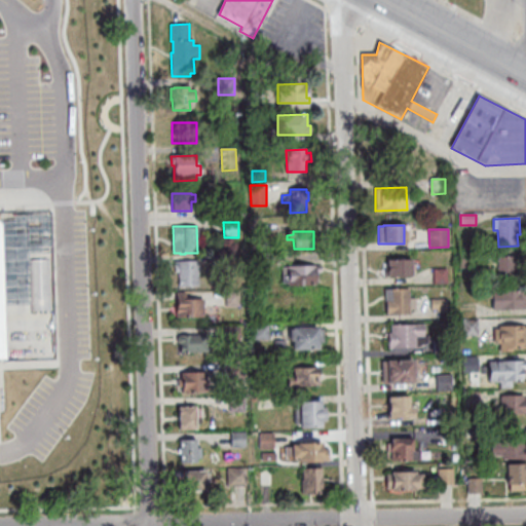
[(215,257),(228,256),(229,271),(215,271),(215,257)]
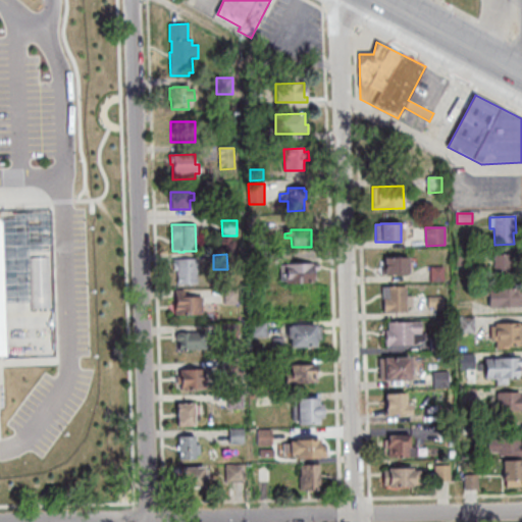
[(493,255),(516,254),(517,278),(494,279),(493,255)]
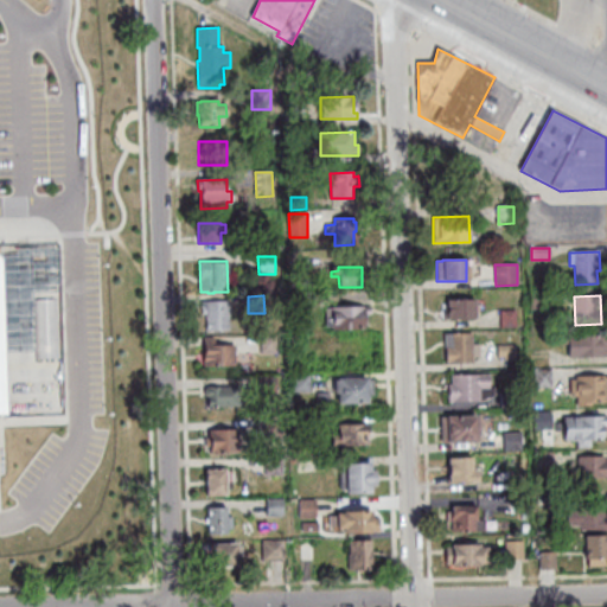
[(34,300),(57,299),(59,358),(37,359),(34,300)]
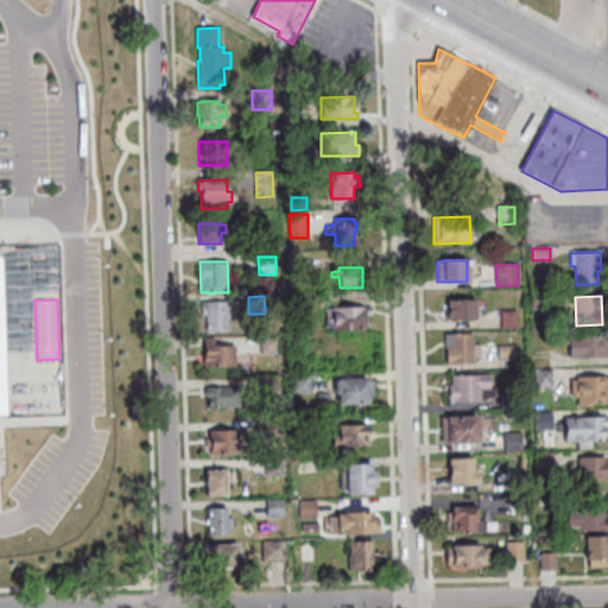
[(447,322),(447,315),(448,315),(448,301),(476,301),(476,322),(447,322)]
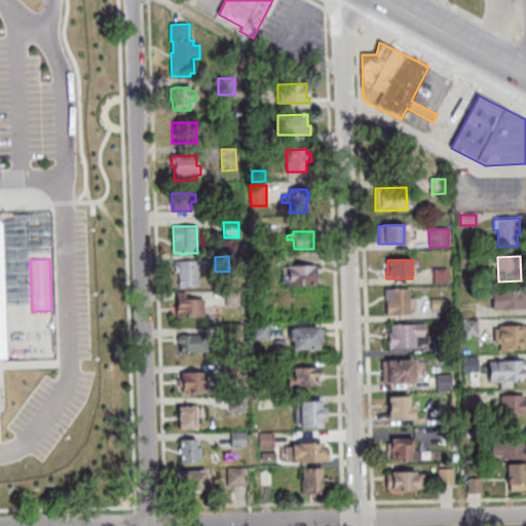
[(198,287),(179,287),(179,273),(176,273),(176,262),(198,262),(198,287)]
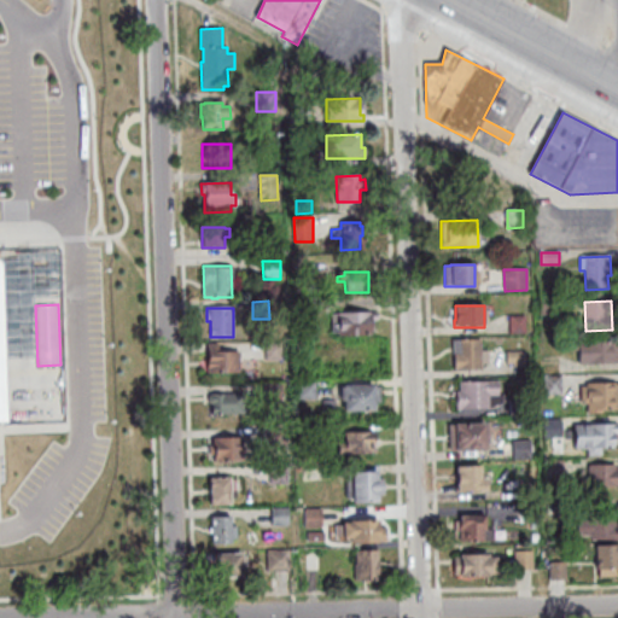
[(338,313),(371,313),(371,336),(359,336),(359,344),(345,344),(345,336),(338,337),(338,332),(332,332),(332,325),(338,325),(338,313)]
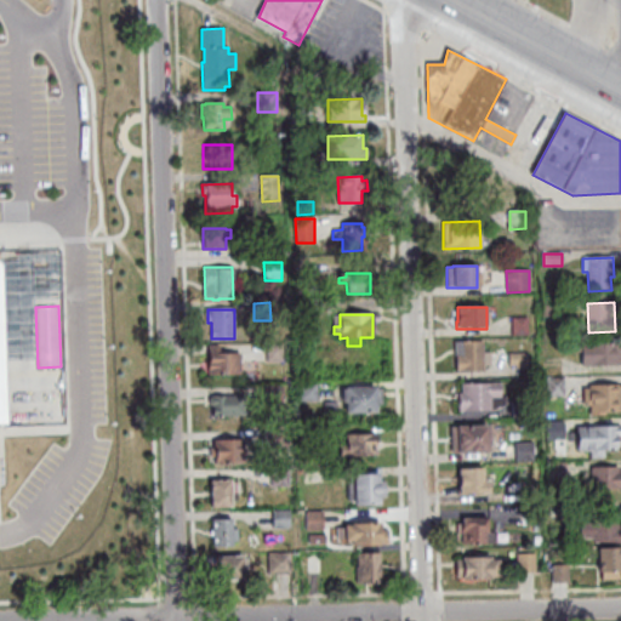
[(512,319),(529,318),(529,336),(513,336),(512,319)]
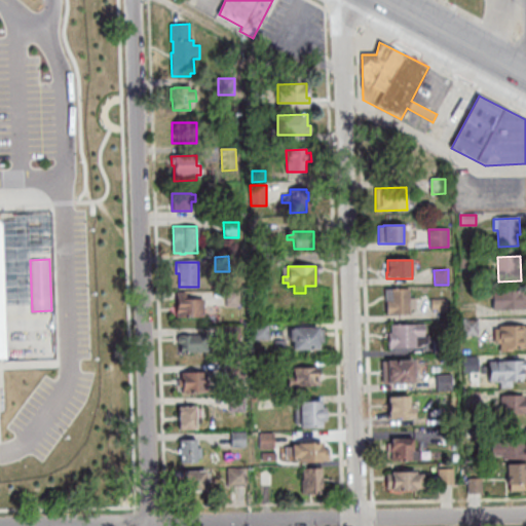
[(386,315),(386,301),(391,301),(391,289),(410,289),(410,299),(416,299),(416,310),(410,310),(410,315),(386,315)]
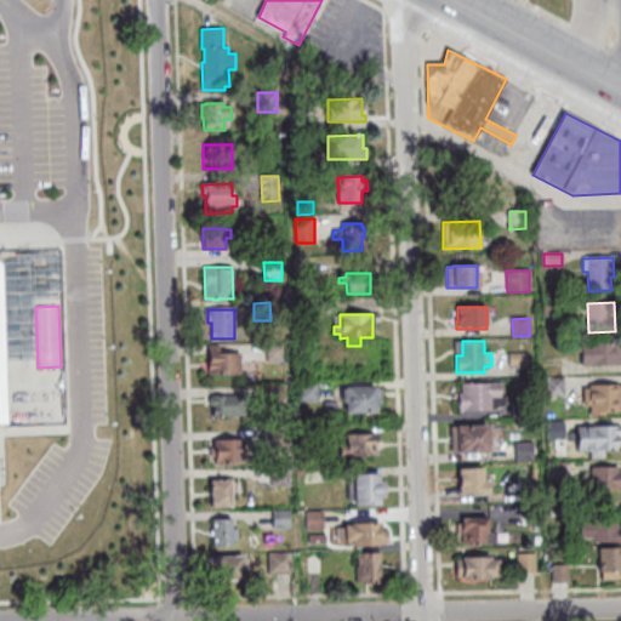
[(581,366),(580,353),(576,353),(576,345),(620,342),(620,371),(607,372),(607,365),(581,366)]
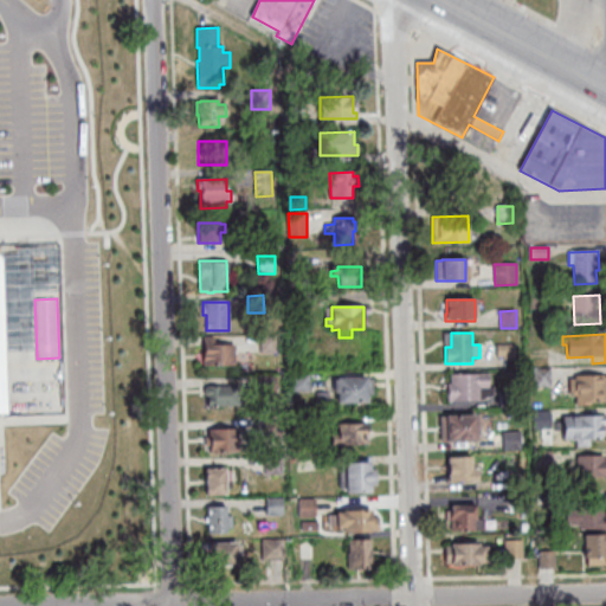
[(260,354),(259,336),(276,336),(277,353),(260,354)]
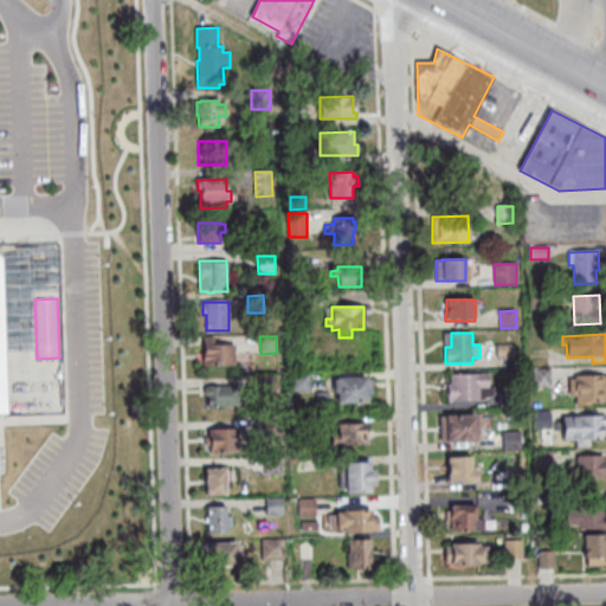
[(496,345),(515,345),(515,359),(496,360),(496,345)]
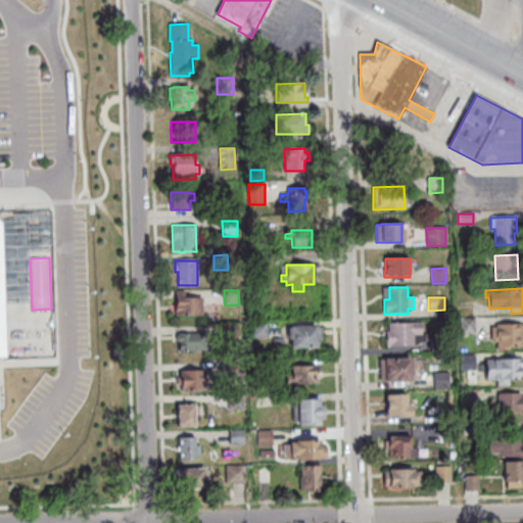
[(174,317),(174,305),(175,304),(175,298),(202,298),(203,316),(174,317)]
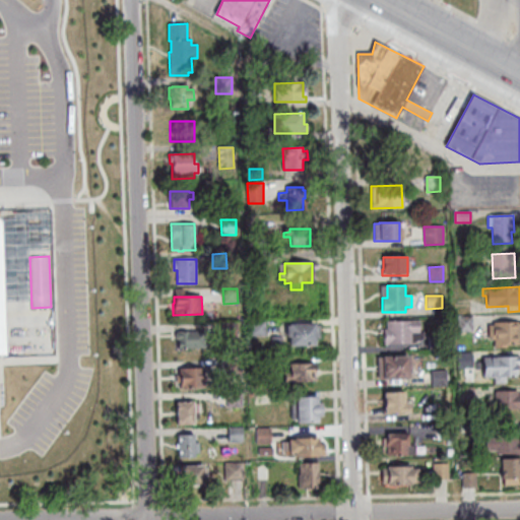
[(458,332),(458,317),(472,317),(472,332),(458,332)]
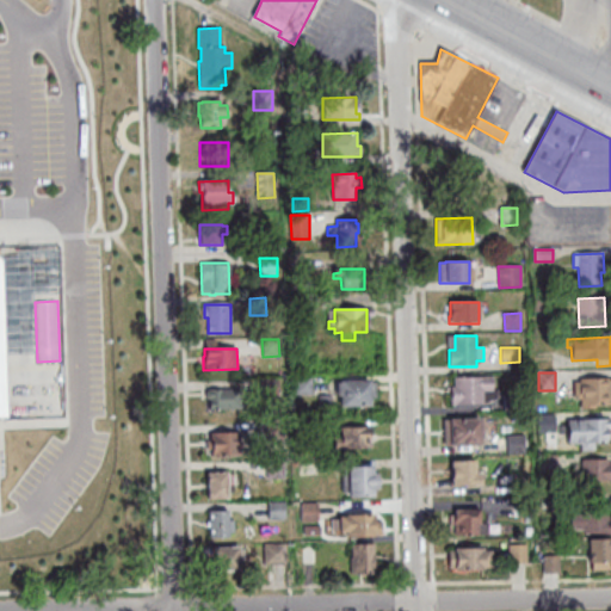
[(295,378),(313,377),(314,396),(295,396),(295,378)]
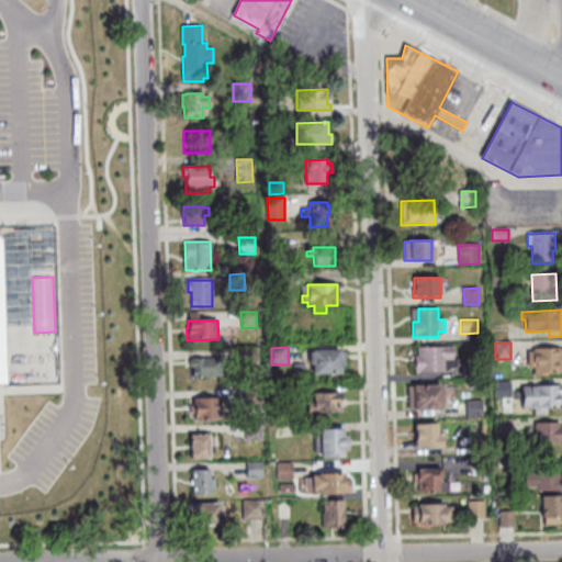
[(415,372),(415,356),(417,356),(417,348),(453,347),(453,360),(459,360),(459,367),(445,372),(415,372)]
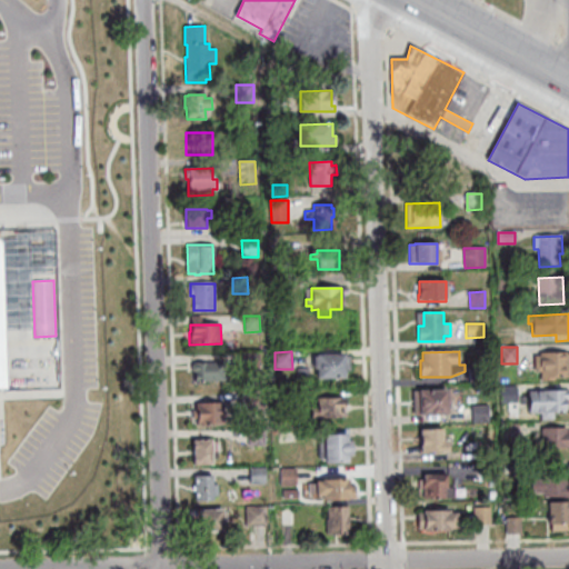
[(540,353),(563,352),(563,355),(568,353),(568,376),(565,377),(565,378),(555,378),(555,381),(541,382),(541,372),(535,373),(533,357),(540,356),(540,353)]
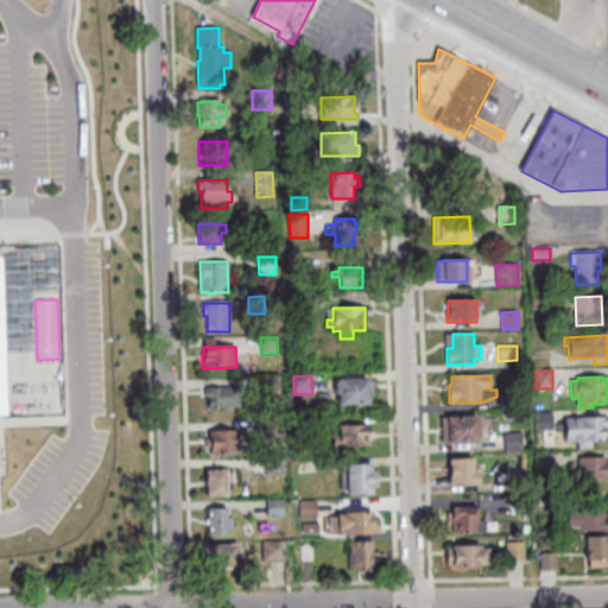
[(260,396),(259,379),(277,378),(278,396),(260,396)]
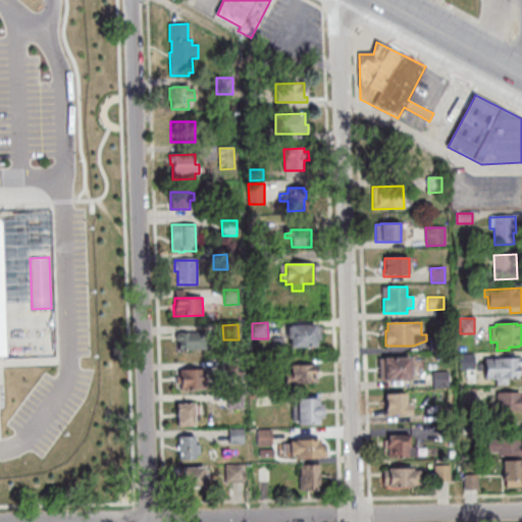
[(291,348),(290,326),(315,325),(316,348),(314,348),(315,354),(304,354),(304,348),(291,348)]
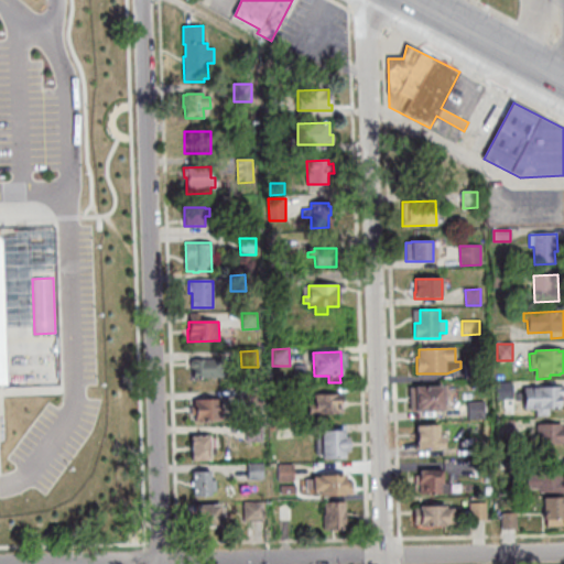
[(193,379),(193,369),(191,369),(191,360),(223,359),(224,378),(193,379)]
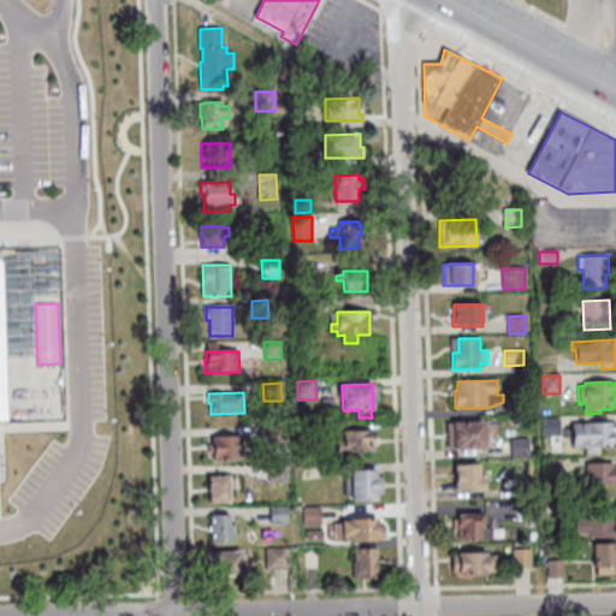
[(321,400),(335,400),(335,420),(323,420),(321,400)]
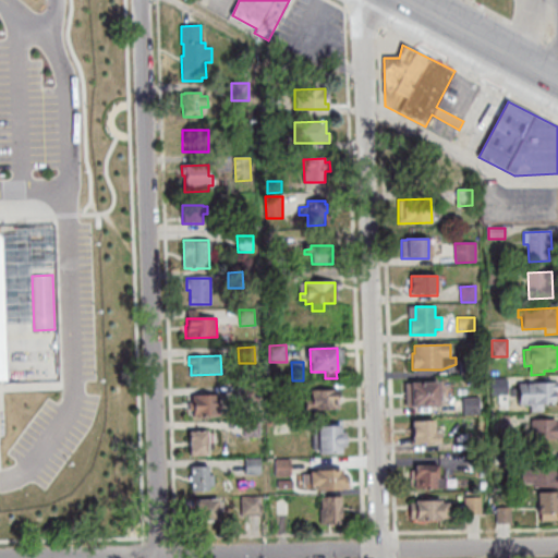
[(460,364),(477,363),(478,377),(461,377),(460,364)]
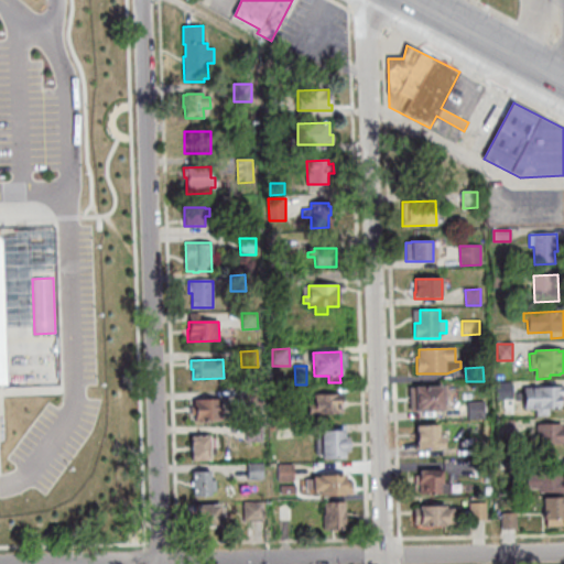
[(497,398),(497,382),(512,382),(512,398),(497,398)]
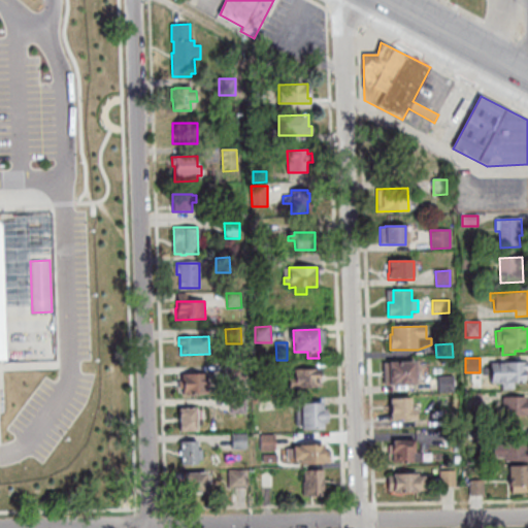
[(384,387),(383,363),(415,361),(417,385),(384,387)]
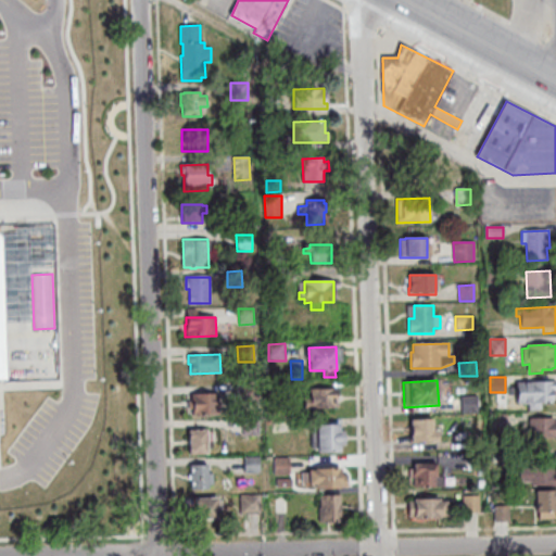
[(517,404),(516,383),(555,381),(555,403),(541,404),(541,411),(529,412),(528,404),(517,404)]
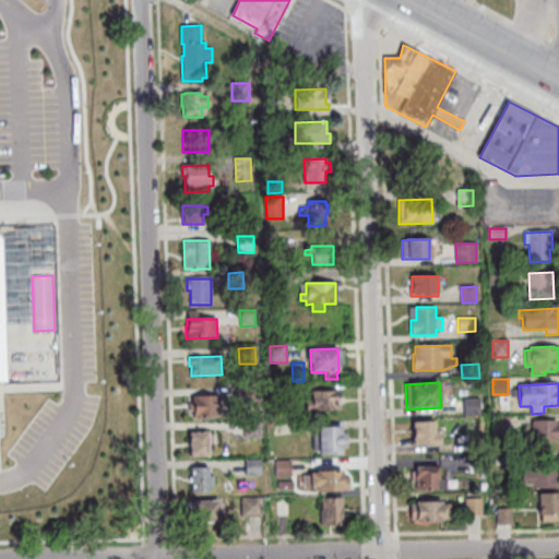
[(245,404),(244,388),(260,388),(260,404),(245,404)]
